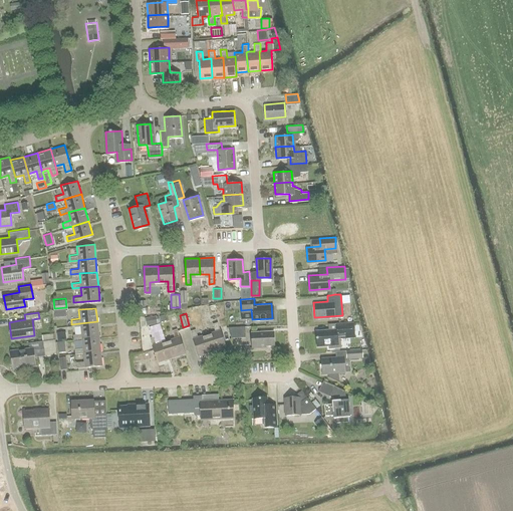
[(157,320),(155,314),(145,315),(146,322),(157,320)]
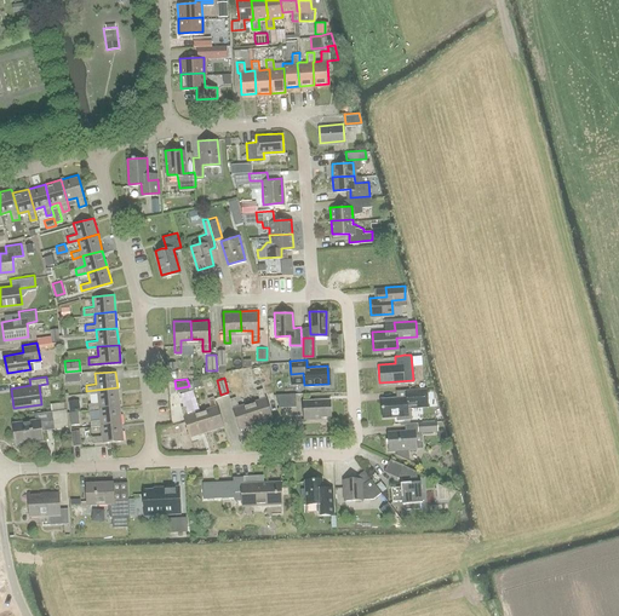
[(258,398),(248,401),(254,421),(271,416),(262,386),(256,389),(258,398)]
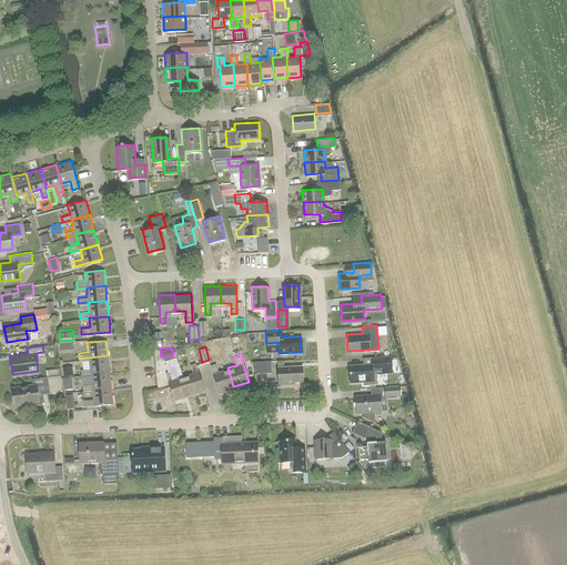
[(109,371),(108,355),(88,357),(89,367),(80,369),(81,374),(90,373),(109,371)]
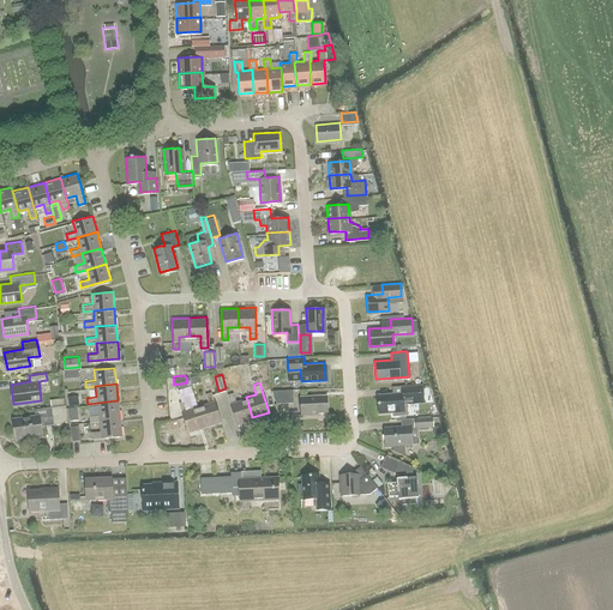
[(422,390),(421,384),(404,385),(401,385),(402,392),(377,393),(378,412),(403,410),(402,402),(414,402),(413,391),(422,390)]
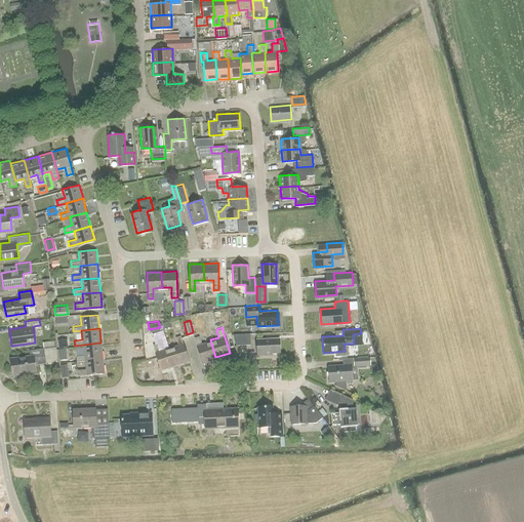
[(235,344),(250,344),(249,332),(232,333),(235,344)]
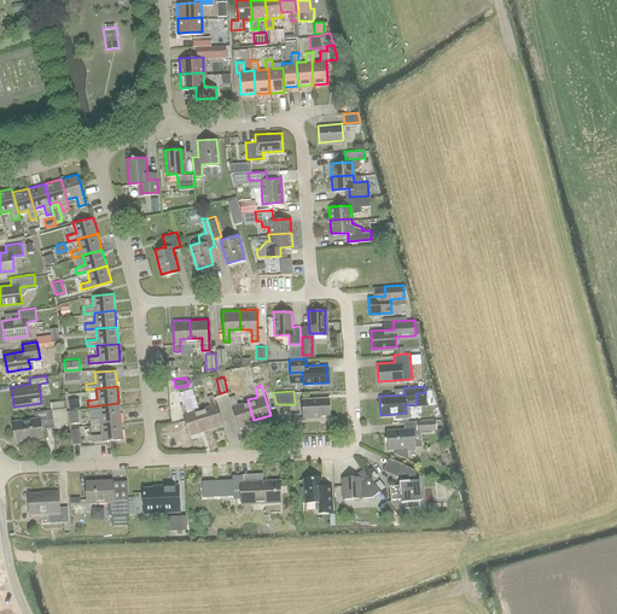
[(209,404),(199,408),(205,428),(221,424),(213,393),(207,395),(209,404)]
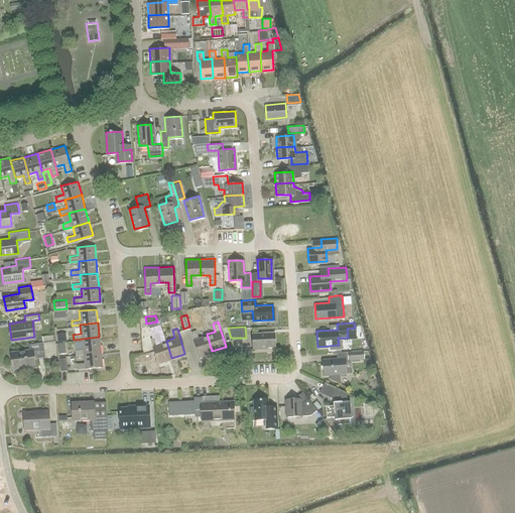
[(212,351),(207,334),(198,337),(196,329),(190,331),(199,355),(212,351)]
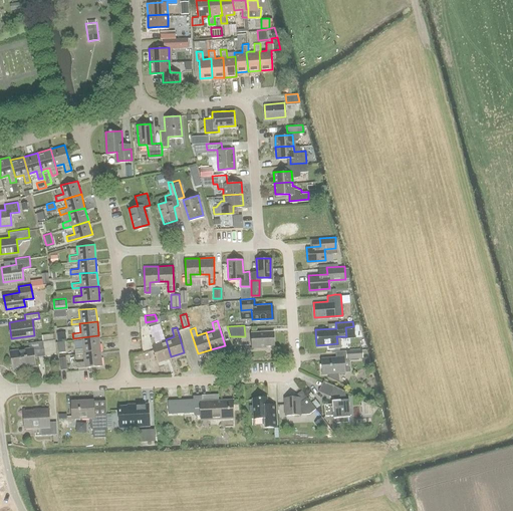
[(265,344),(273,344),(273,329),(250,331),(251,346),(265,346),(265,344)]
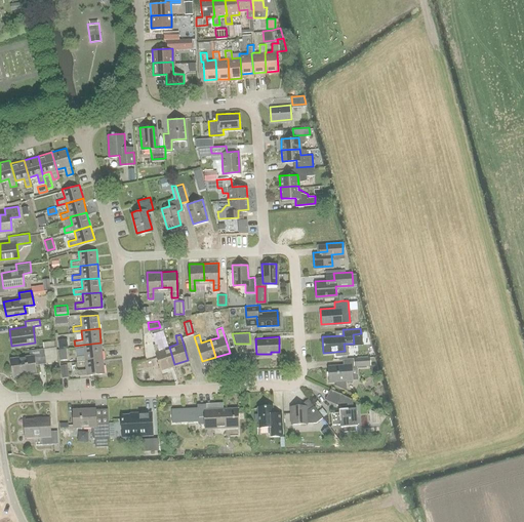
[(174,364),(169,347),(159,350),(157,342),(153,344),(160,368),(174,364)]
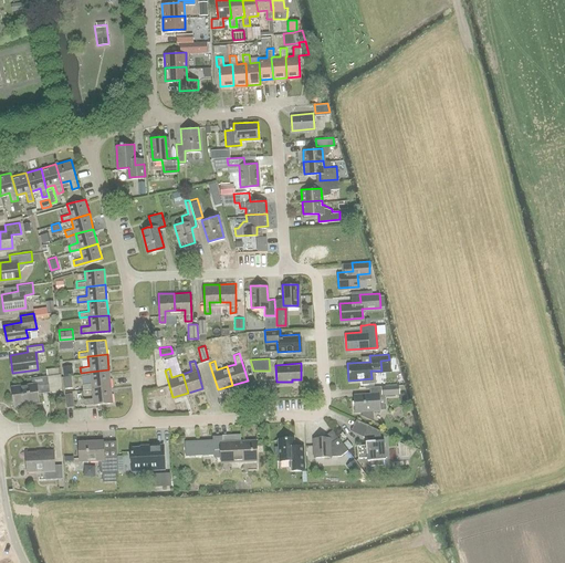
[(111,385),(108,369),(90,372),(90,381),(82,382),(82,388),(91,387),(111,385)]
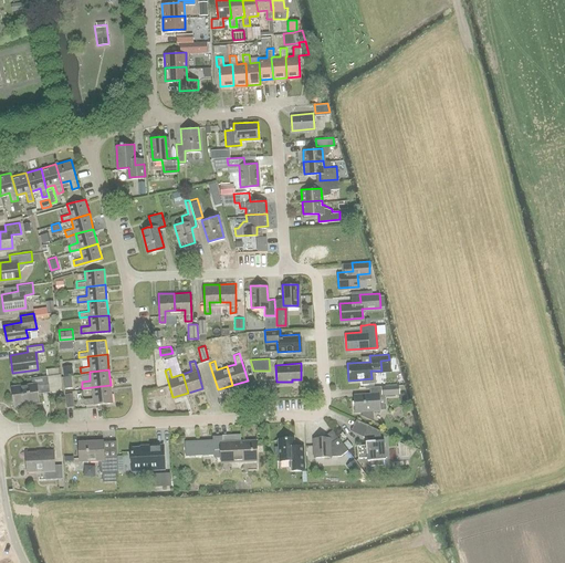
[(37,392),(49,389),(46,374),(31,376),(32,383),(12,386),(14,404),(38,400),(37,392)]
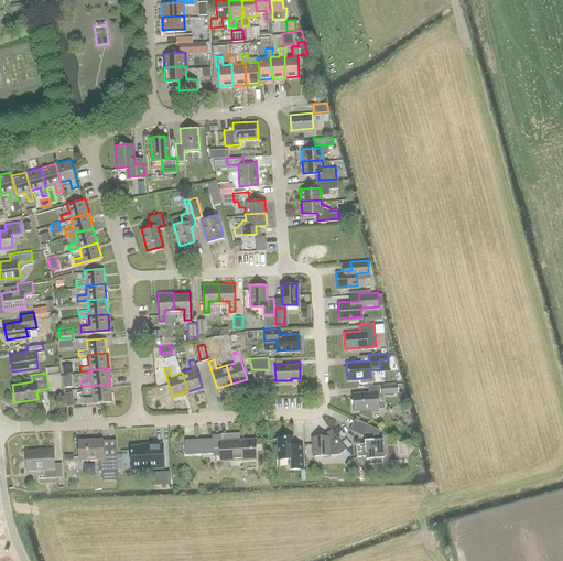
[(379,392),(397,391),(397,383),(379,384),(379,392)]
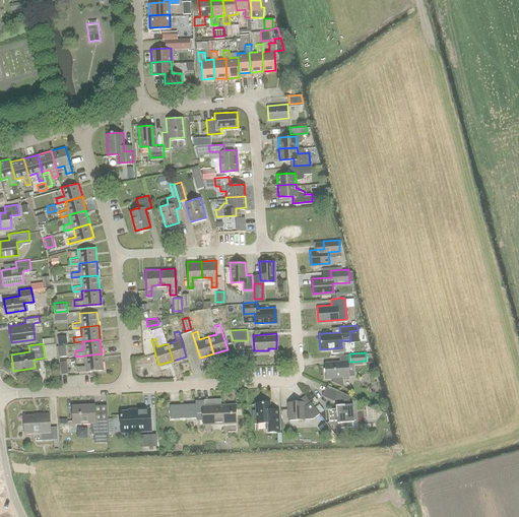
[(103,369),(102,353),(83,356),(84,364),(76,365),(76,371),(103,369)]
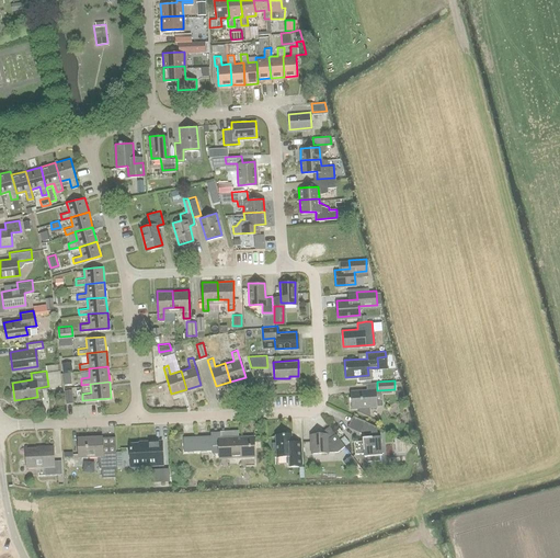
[(357,406),(357,410),(369,416),(368,406),(376,405),(374,388),(351,390),(352,407),(357,406)]
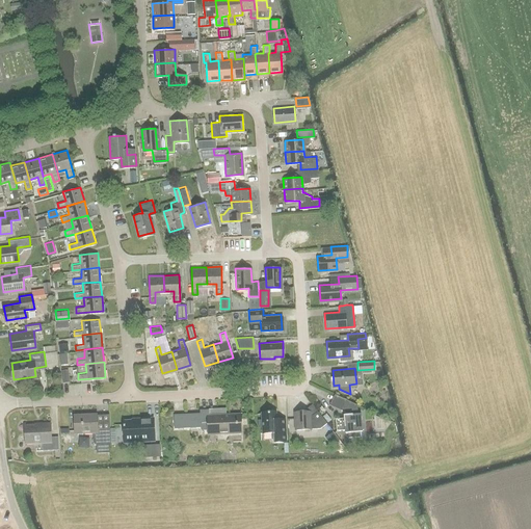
[(359,430),(362,430),(361,413),(357,413),(356,403),(334,393),(328,403),(345,411),(345,414),(343,414),(343,417),(335,418),(336,429),(344,428),(344,431),(347,431),(347,437),(360,435),(359,430)]
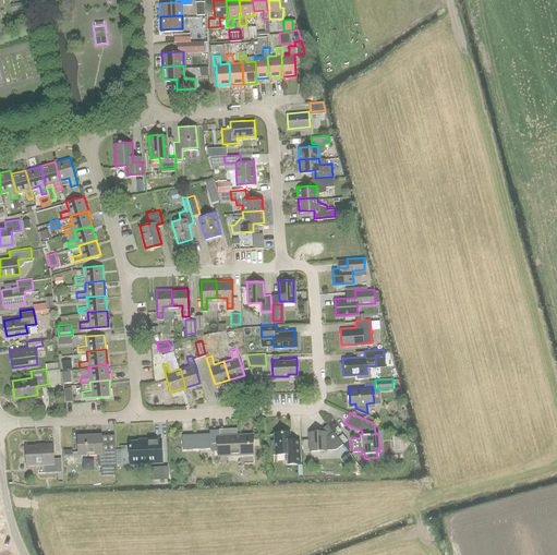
[(342,443),(327,422),(321,427),(321,429),(317,431),(309,431),(309,449),(336,448),(342,443)]
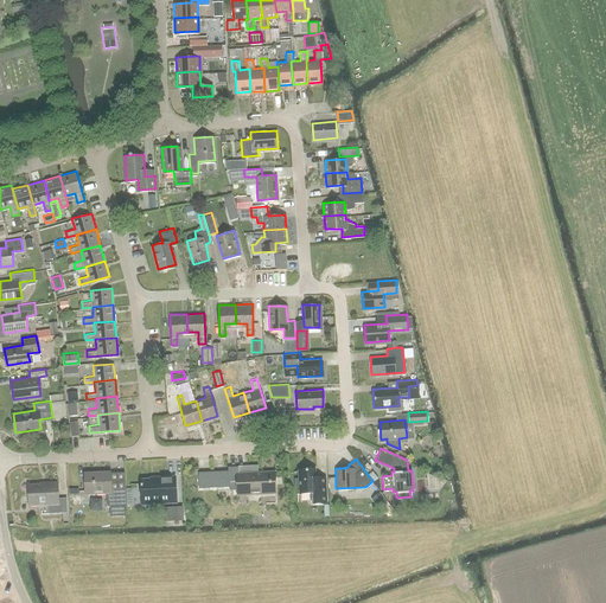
[(237,493),(274,492),(274,470),(237,473),(237,464),(228,464),(228,469),(197,470),(198,486),(228,485),(228,488),(234,488),(237,488),(237,493)]
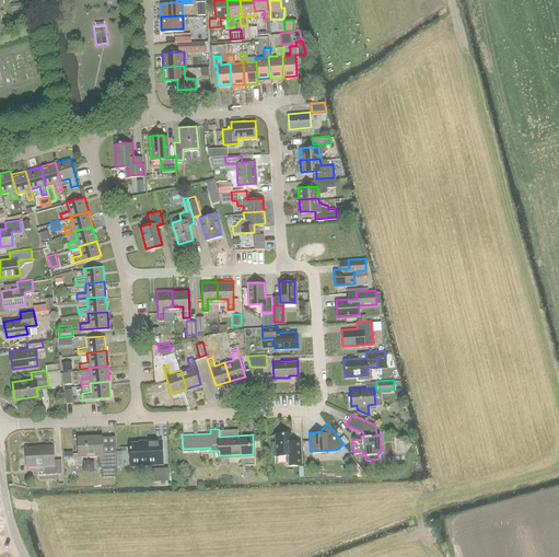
[(275,433),(275,439),(276,448),(276,454),(284,454),(284,461),(300,460),(300,440),(290,440),(289,432),(275,433)]
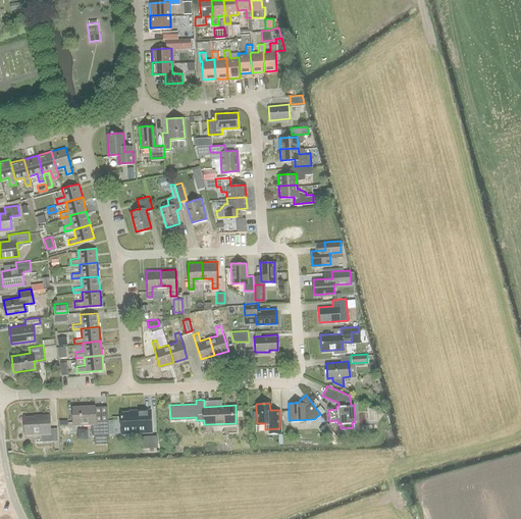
[(107,433),(107,418),(95,419),(94,405),(71,406),(72,423),(91,422),(91,433),(107,433)]
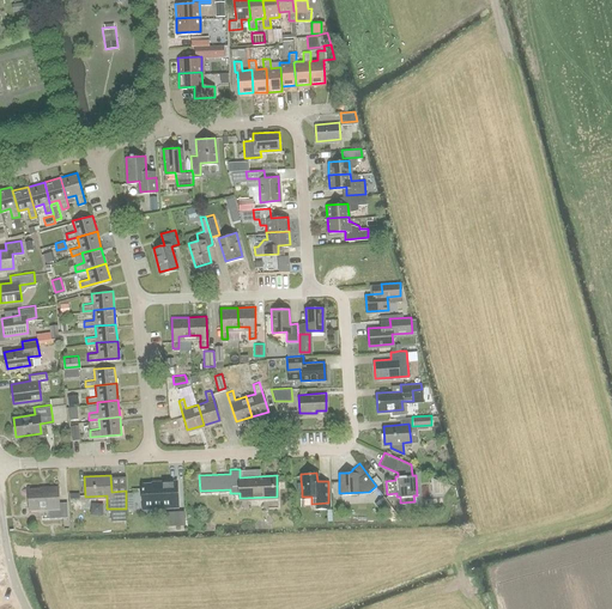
[(431,492),(442,492),(441,480),(429,476),(431,492)]
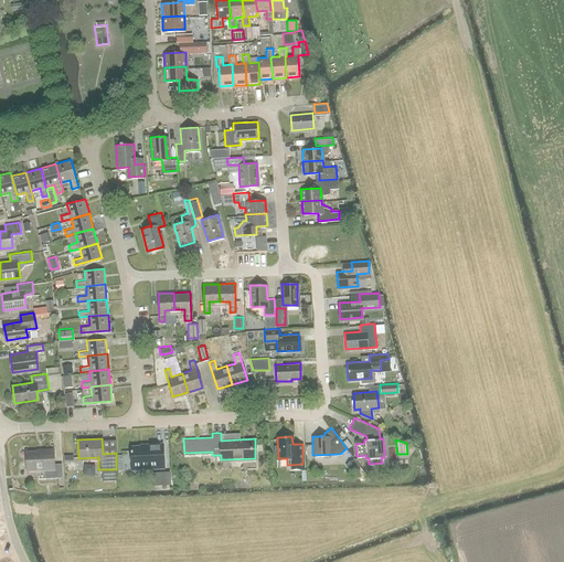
[(152,466),(163,466),(162,447),(155,447),(155,442),(145,443),(145,444),(130,445),(130,462),(152,462),(152,466)]
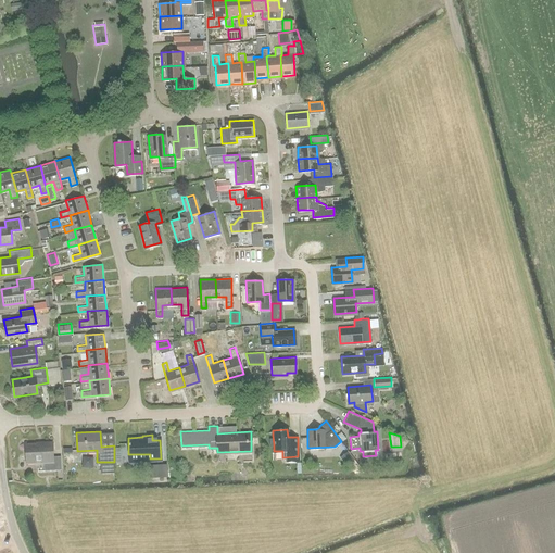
[(43,469),(61,468),(60,454),(52,455),(51,440),(42,440),(42,442),(25,443),(26,462),(43,461),(43,469)]
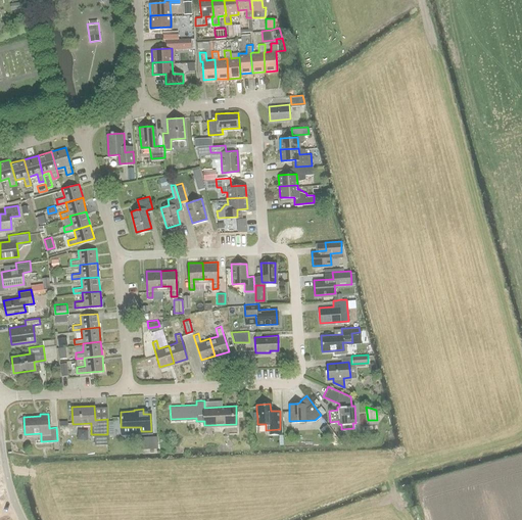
[(333,431),(326,423),(322,427),(328,435),(333,431)]
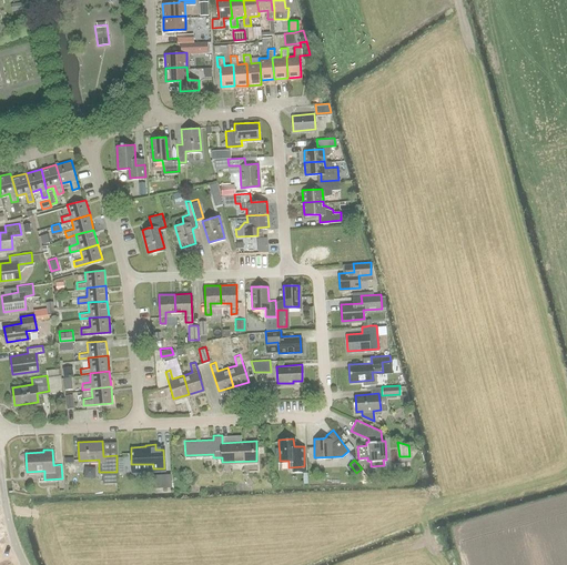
[(84,474),(94,474),(94,464),(84,464),(84,474)]
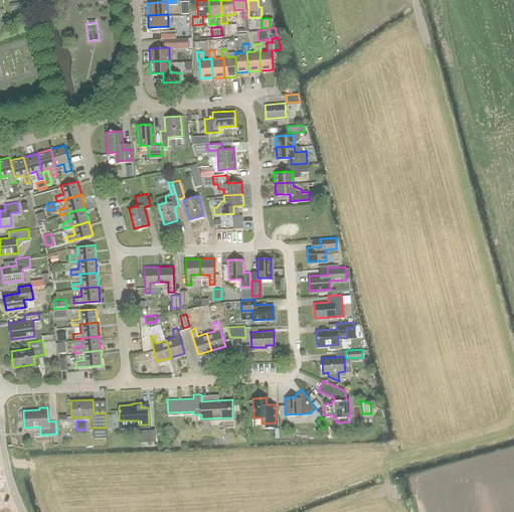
[(154,428),(143,429),(144,441),(155,440),(154,428)]
